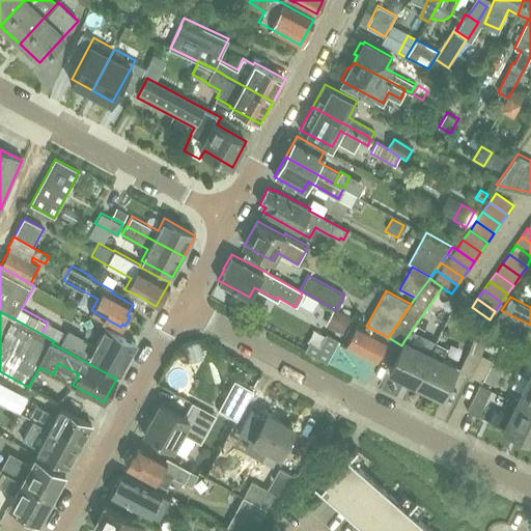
[(329,323),(346,332),(353,320),(335,312),(329,323)]
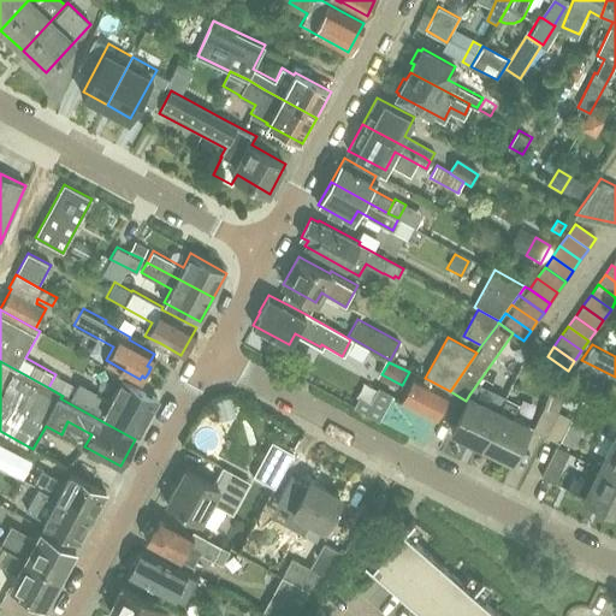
[(114,420),(138,433),(158,398),(131,384),(120,379),(111,398),(96,391),(81,381),(72,397),(80,401),(114,420)]
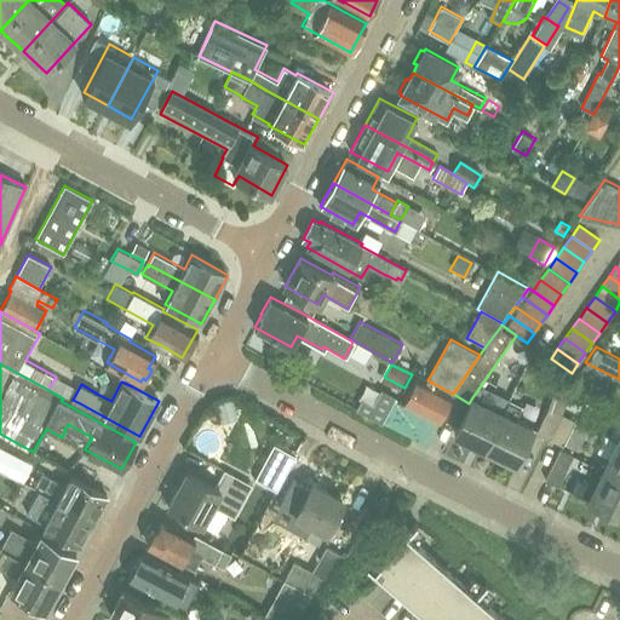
[(438,420),(449,400),(414,382),(403,403),(438,420)]
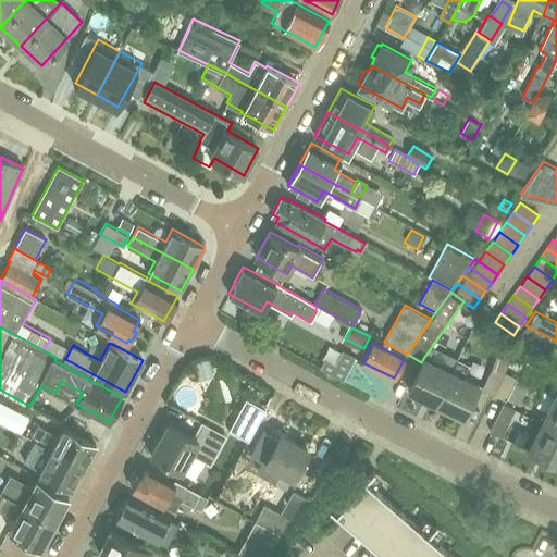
[(556,345),(554,344),(542,370),(556,376),(556,392),(556,396),(556,345)]
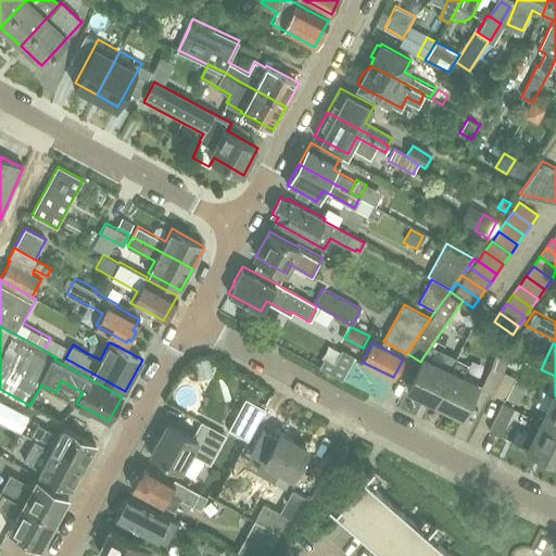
[(420,362),(407,389),(434,402),(456,357),(444,352),(439,364),(424,356),(420,362)]
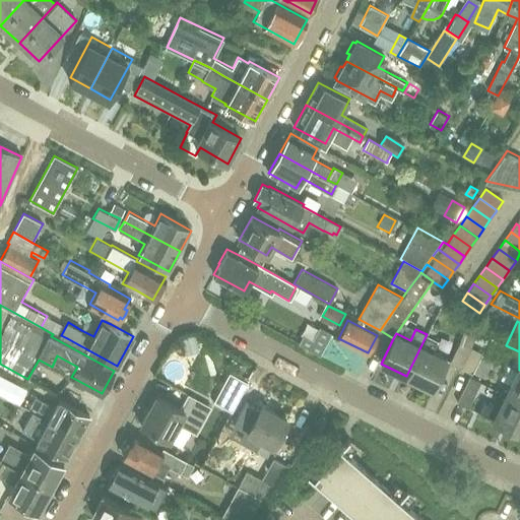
[(471,346),(475,335),(463,331),(459,342),(450,362),(461,367),(471,346)]
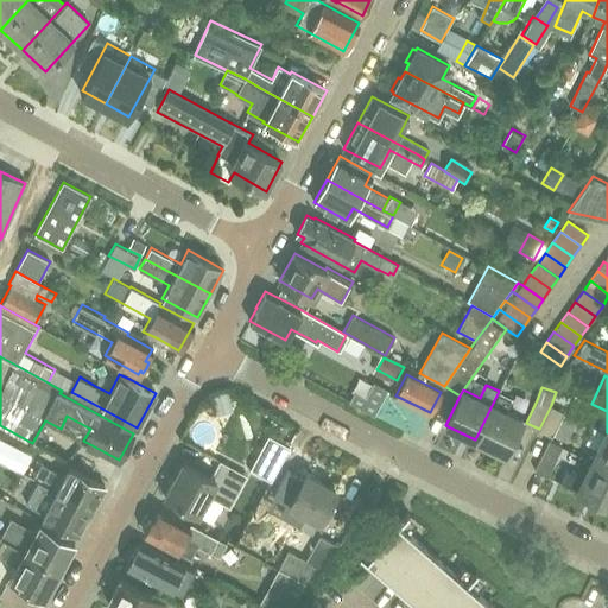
[(213,404),(216,415),(227,412),(234,410),(228,390),(222,392),(210,394),(213,404)]
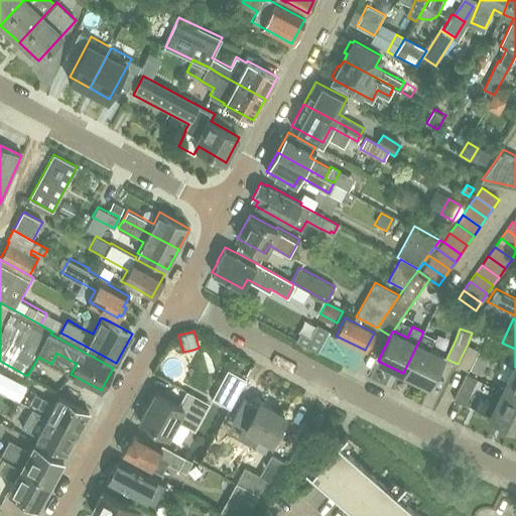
[(423,332),(403,373),(428,386),(443,356),(429,349),(434,338),(423,332)]
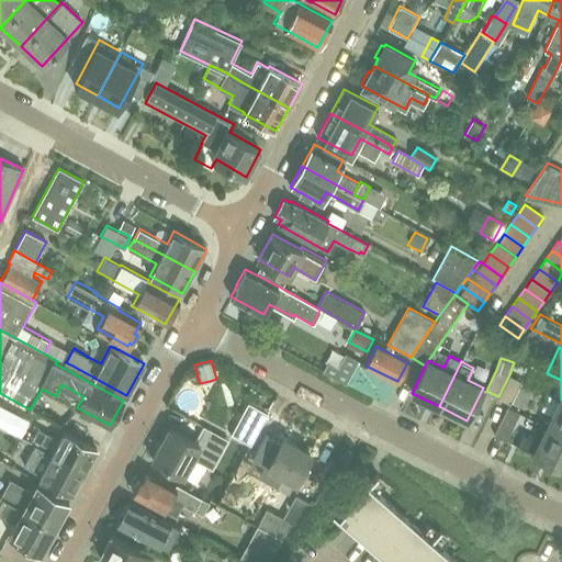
[(521,380),(509,374),(498,396),(510,403),(521,380)]
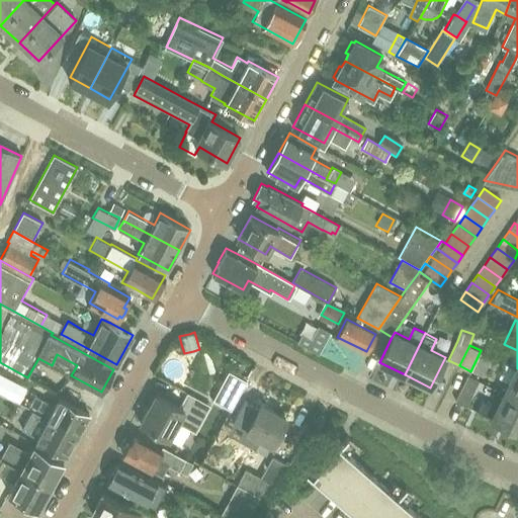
[(517,368),(505,393),(517,399),(517,368)]
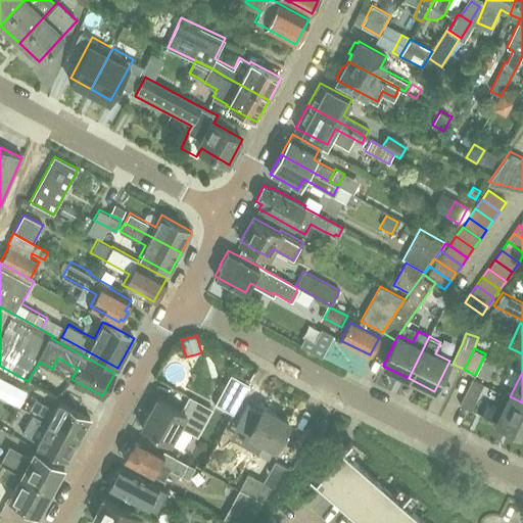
[(231,374),(215,403),(233,413),(249,384),(231,374)]
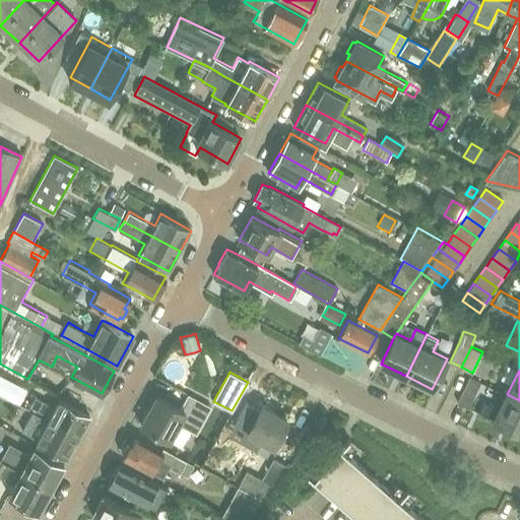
[(471,376),(458,401),(469,406),(481,382),(471,376)]
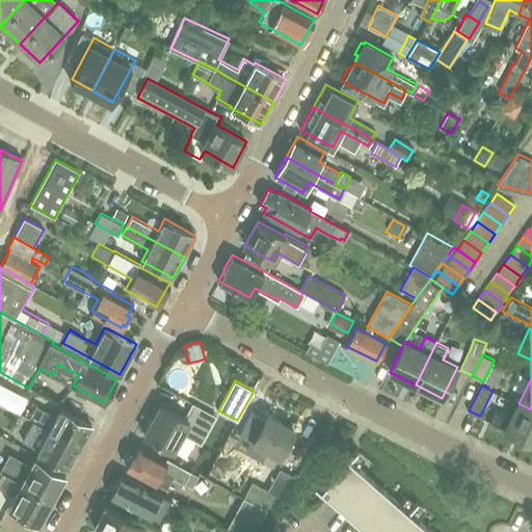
[(160,404),(143,433),(173,450),(182,433),(201,444),(216,416),(192,403),(184,418),(160,404)]
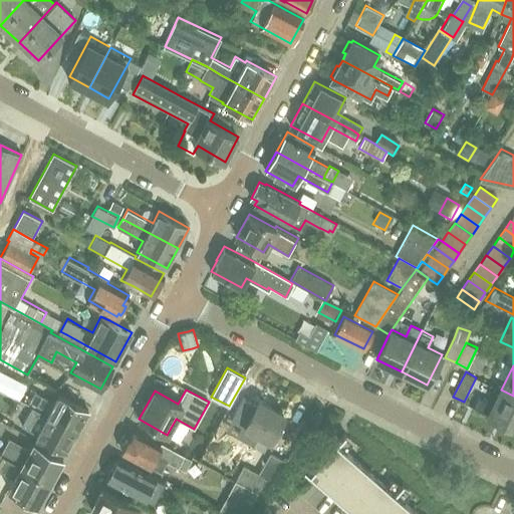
[(479,396),(474,408),(513,427),(513,396),(501,390),(494,404),(479,396)]
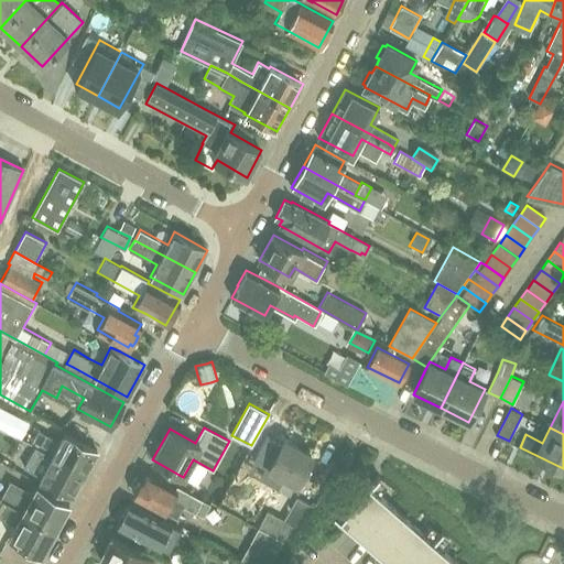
[(39,431),(33,441),(54,452),(52,455),(85,473),(97,451),(64,433),(60,442),(39,431)]
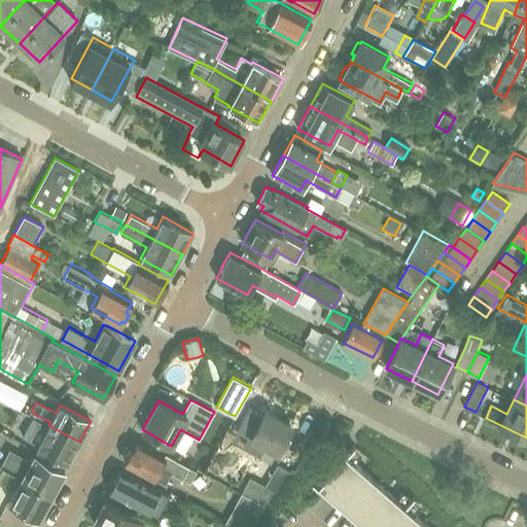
[(265,411),(250,436),(266,445),(259,456),(271,462),(291,425),(265,411)]
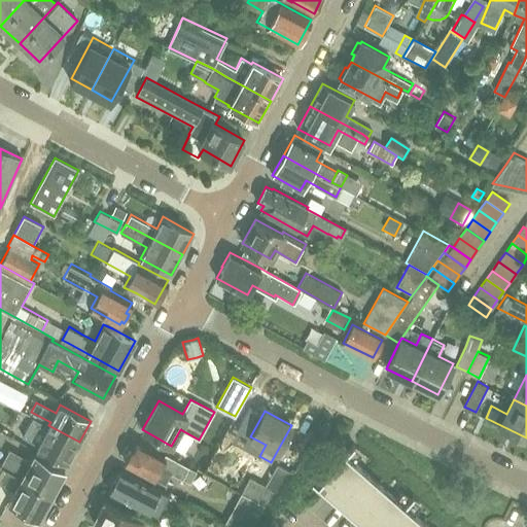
[(34,418),(25,435),(39,444),(37,447),(68,463),(79,442),(48,425),(34,418)]
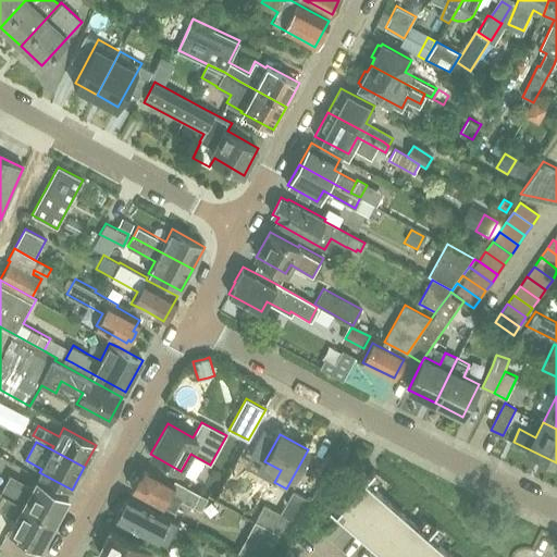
[(134,485),(132,489),(174,511),(181,499),(200,510),(208,498),(175,480),(173,483),(144,467),(139,475),(136,477),(133,482),(134,485)]
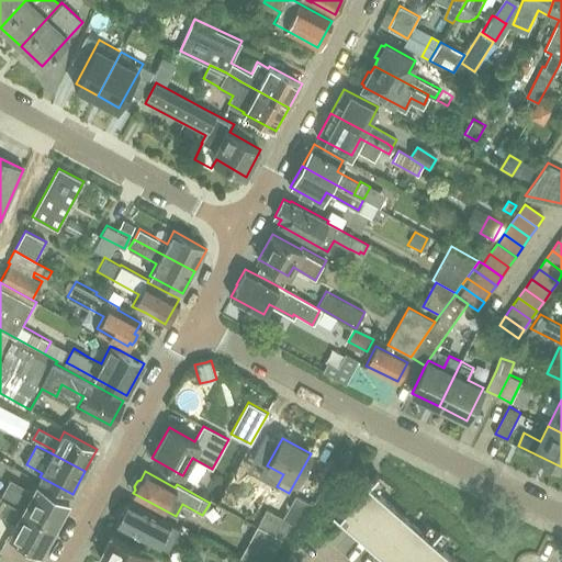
[(12,481),(3,496),(55,526),(69,501),(36,483),(32,492),(12,481)]
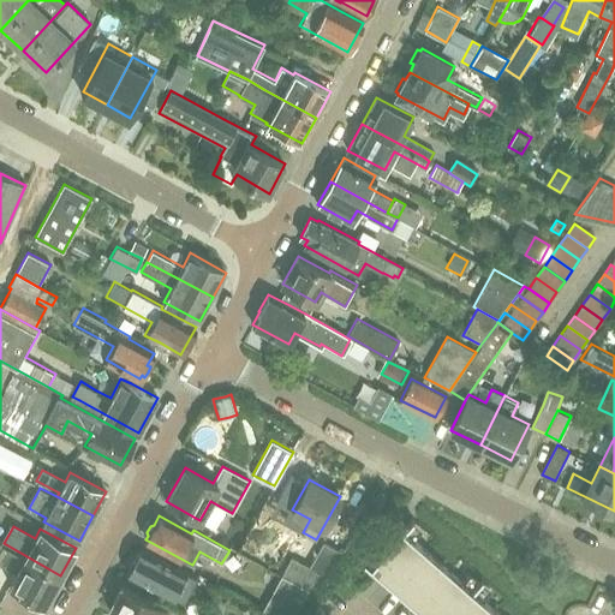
[(500,614),(436,559),(402,530),(376,559),(370,566),(369,567),(424,614),(500,614)]
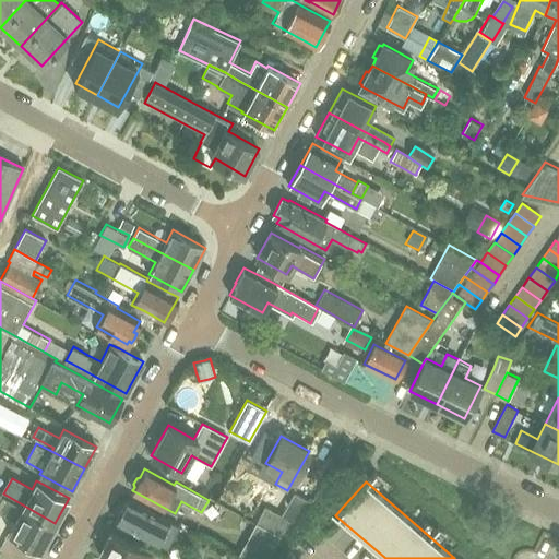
[(0,513),(14,522),(9,532),(16,536),(40,549),(55,523),(3,494),(0,491),(0,513)]
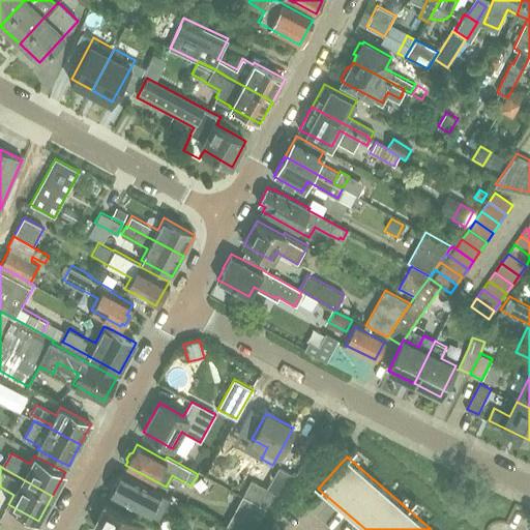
[(242,496),(266,508),(277,495),(291,474),(278,467),(266,488),(252,479),(242,496)]
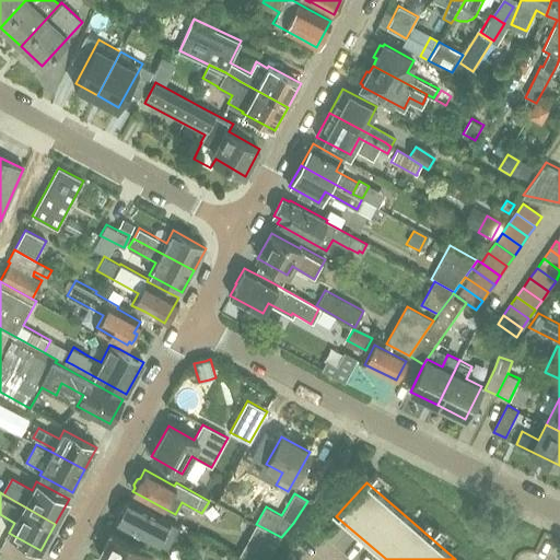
[(178,526),(148,510),(128,500),(123,510),(119,511),(117,515),(118,518),(117,521),(167,548),(178,526)]
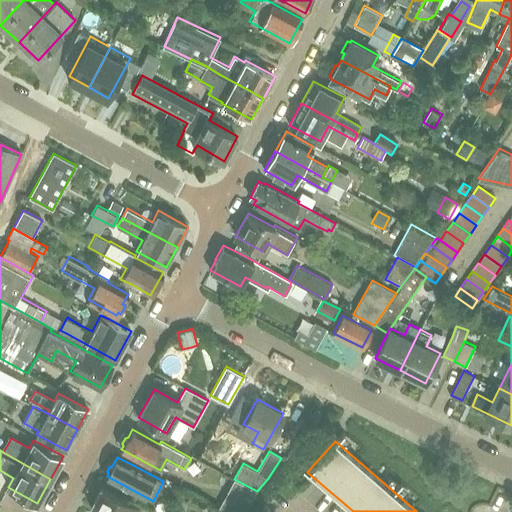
[(227,511),(243,511),(257,491),(234,479),(219,507),(227,511)]
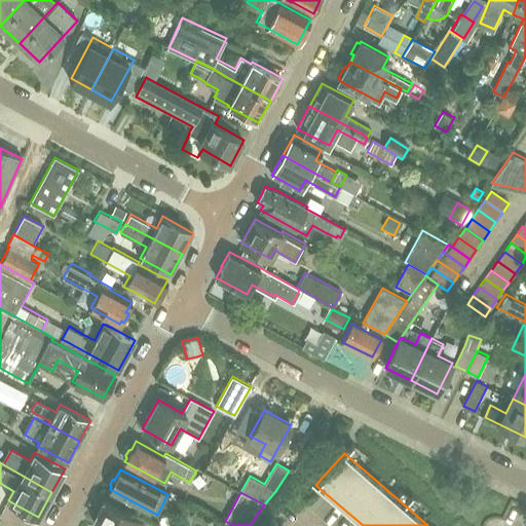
[(104,500),(97,513),(92,520),(103,525),(159,525),(125,508),(123,511),(104,500)]
